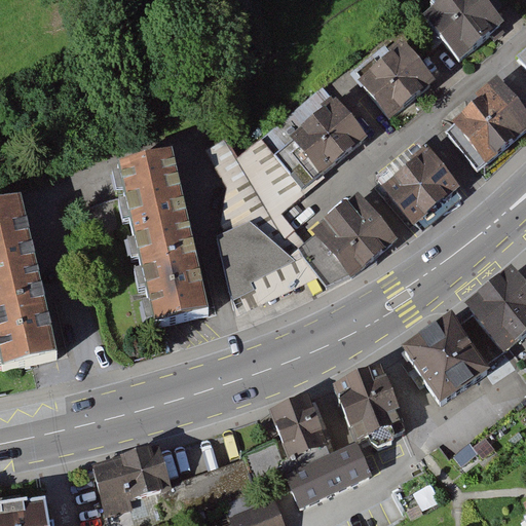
[(482,0),(447,0),(423,19),(458,63),(503,28),(482,0)]
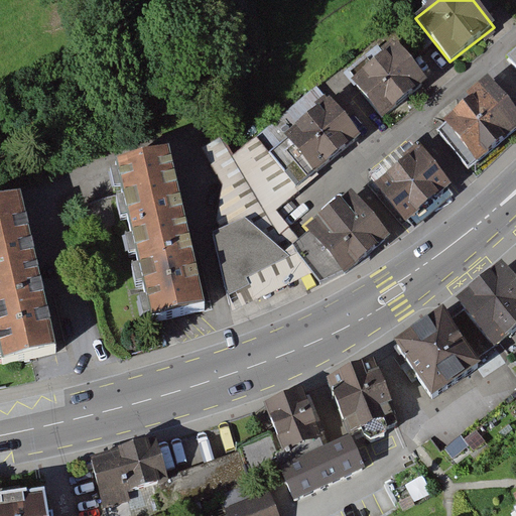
[(392,41),(348,77),(382,119),(426,84),(392,41)]
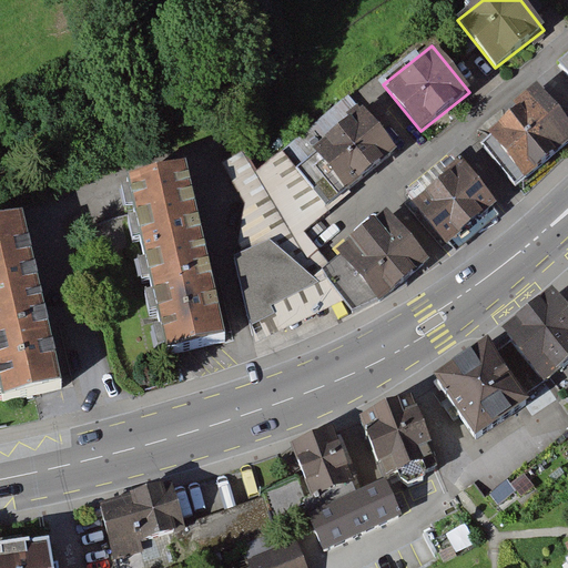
[(567,58),(557,67),(567,77),(567,58)]
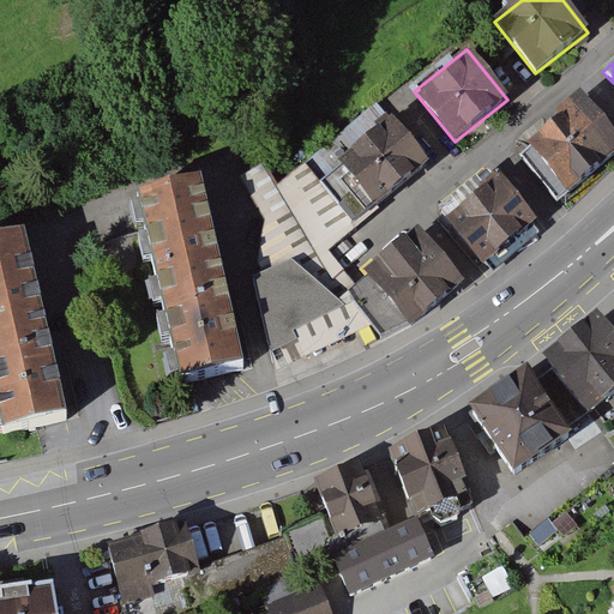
[(613,133),(581,95),(525,142),(569,193),(613,155),(613,133)]
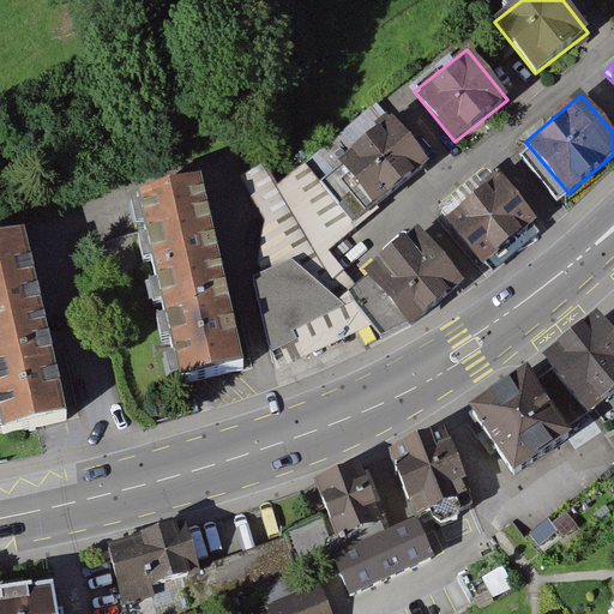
[(395,115),(337,160),(342,166),(320,181),(354,223),(375,209),(433,164),(395,115)]
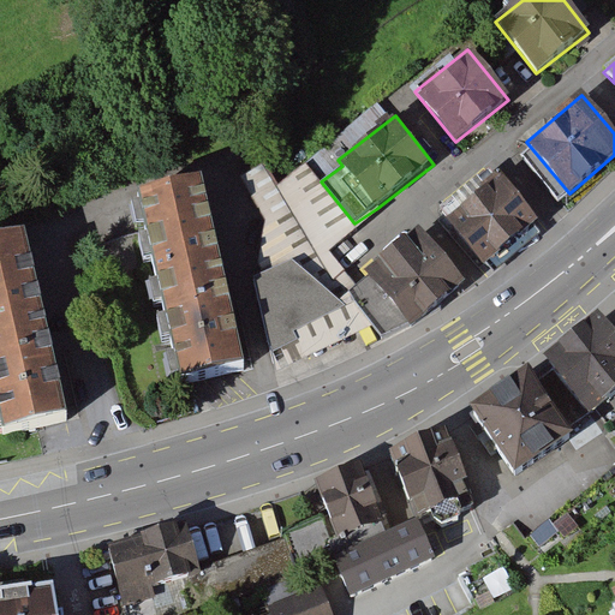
[(354,224),(321,181),(306,162),(279,185),(333,281),(339,298),(350,292),(357,285),(332,251),(358,230),(354,224)]
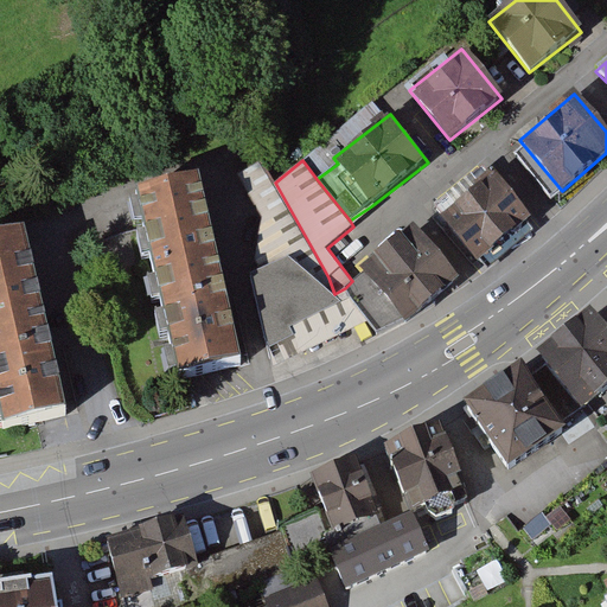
[(275,183),(263,161),(228,180),(253,238),(250,260),(254,269),(288,256),(334,294),(328,278),(275,183)]
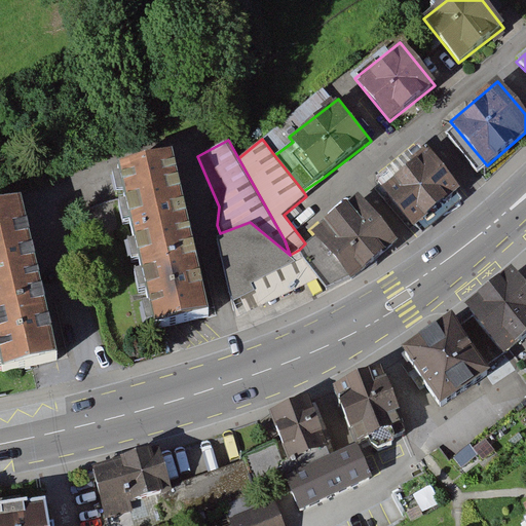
[(425,147),(379,185),(414,228),(461,189),(425,147)]
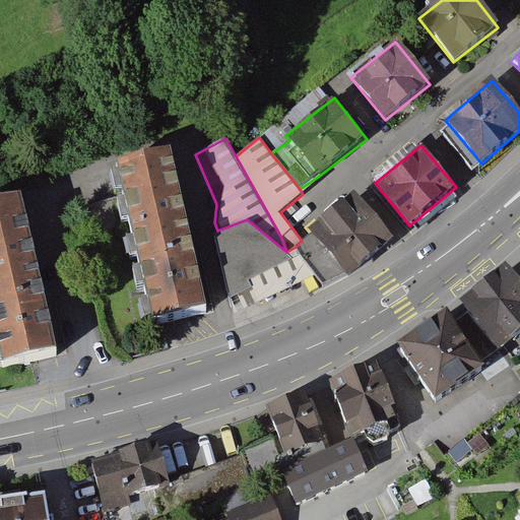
[(179,159),(123,173),(159,327),(215,315),(179,159)]
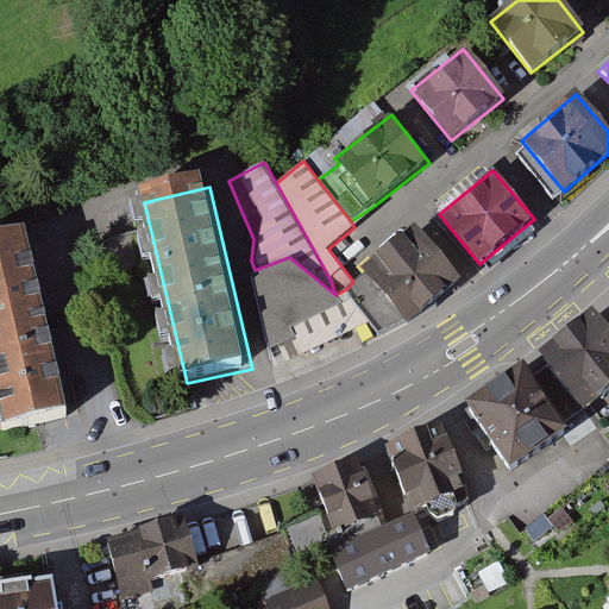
[(416,227),(363,271),(353,282),(346,289),(370,322),(378,336),(408,325),(463,283),(416,227)]
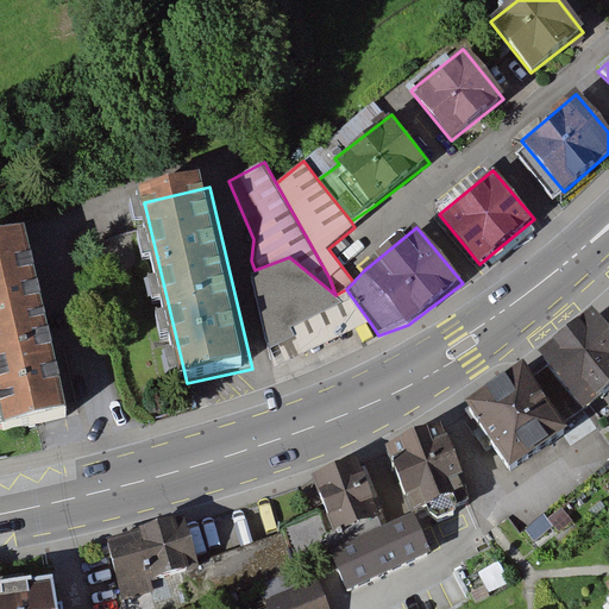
[(33,240),(0,248),(0,384),(11,435),(75,421),(33,240)]
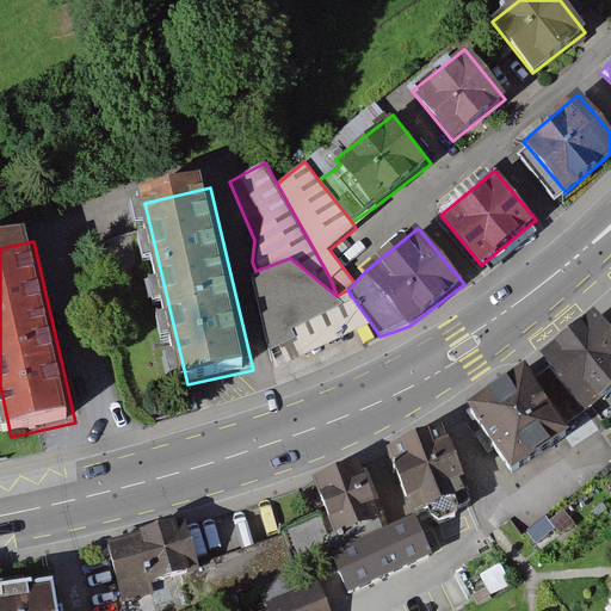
[(255,271),(252,272),(270,351),(297,339),(294,328),(344,302),(337,296),(290,258),(255,271)]
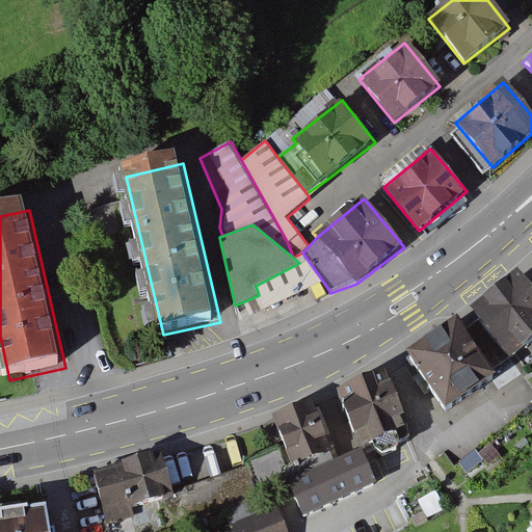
[(259,295),(235,306),(239,322),(323,282),(302,253),(293,258),(299,263),(256,286),(259,295)]
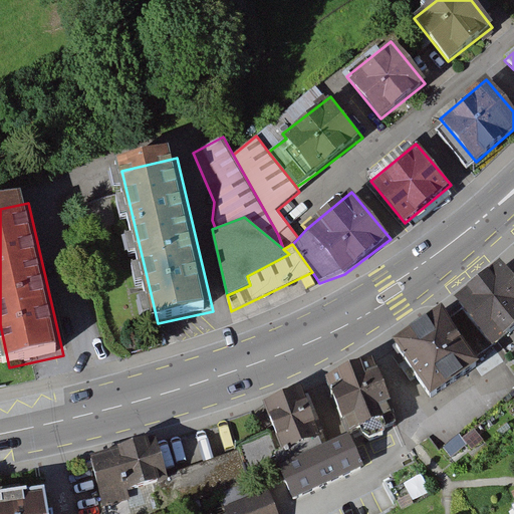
[(513,278),(508,271),(461,307),(497,352),(513,338),(513,278)]
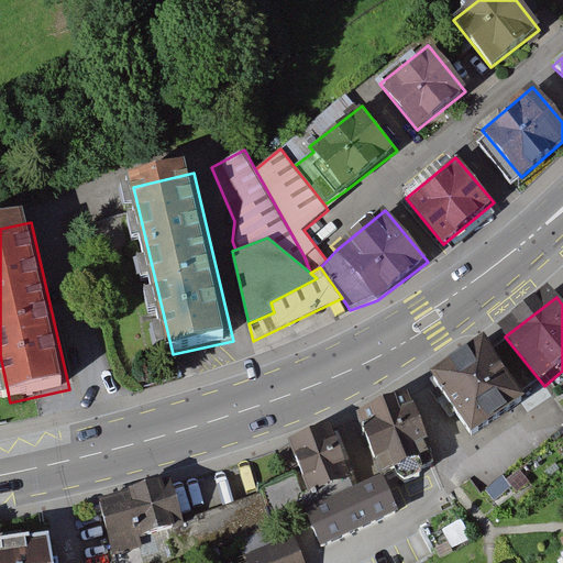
[(488,344),(434,379),(472,437),(526,401),(488,344)]
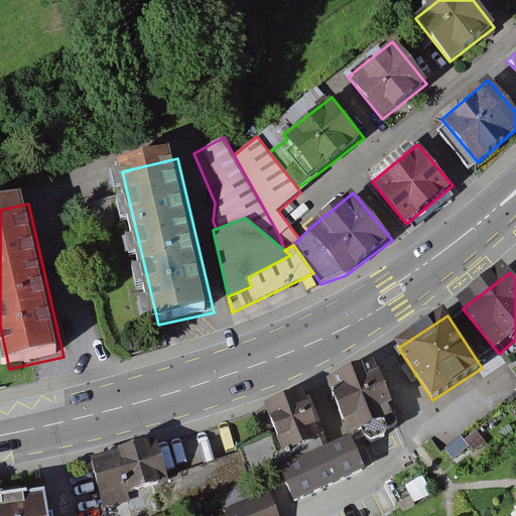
[(380,367),(334,386),(355,437),(401,419),(380,367)]
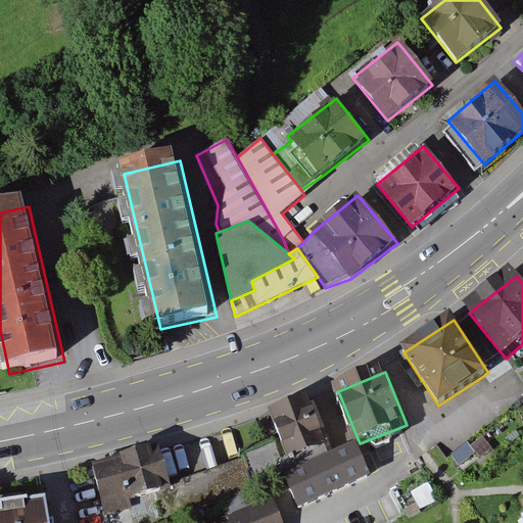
[(314,401),(272,415),(287,465),(330,452),(314,401)]
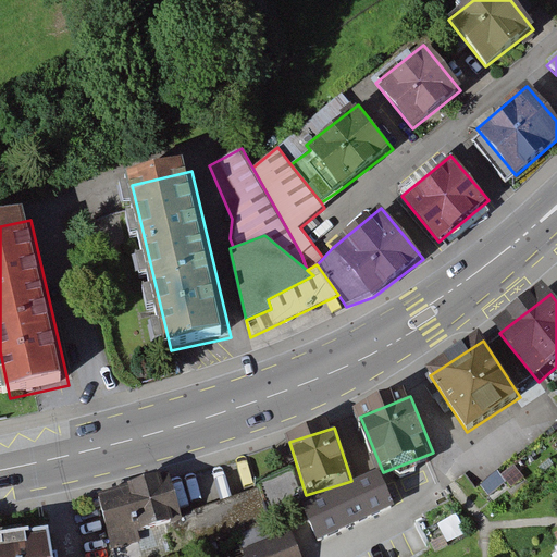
[(382,477),(310,509),(325,544),(398,512),(382,477)]
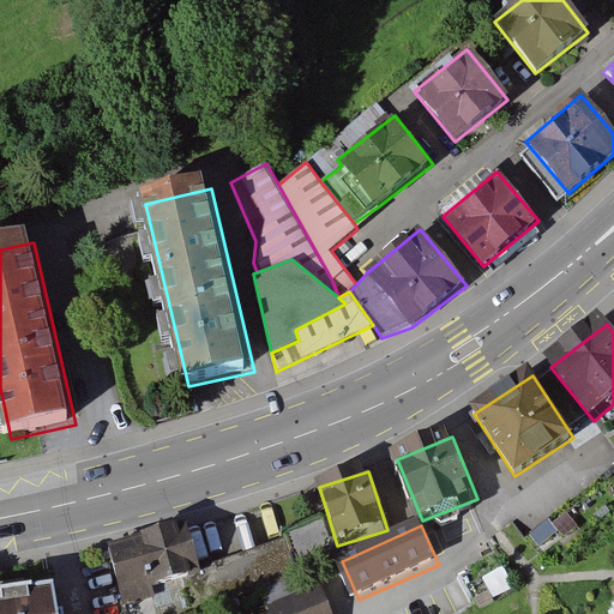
[(192,528),(113,548),(130,612),(161,603),(157,590),(205,578),(192,528)]
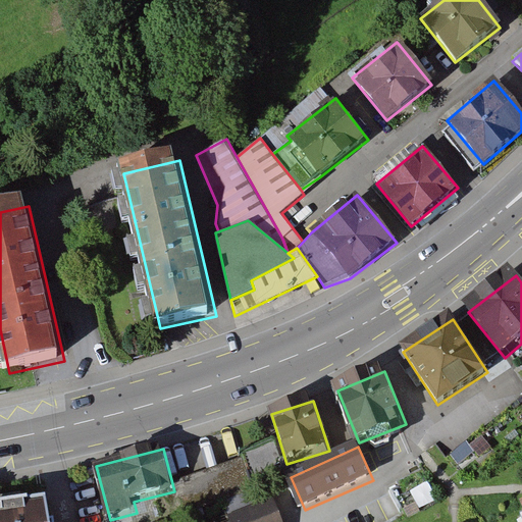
[(229,521),(284,521),(276,499),(227,517),(229,521)]
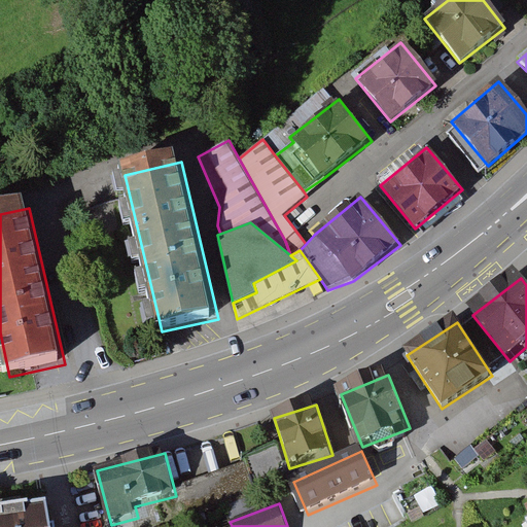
[(54,526),(51,511),(0,517),(0,526),(54,526)]
